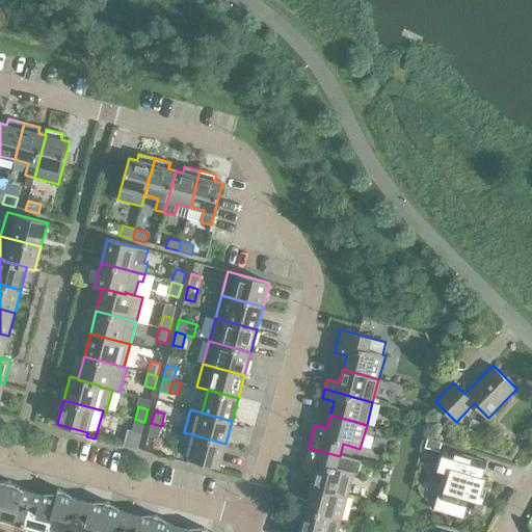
[(137,450),(144,422),(135,419),(132,431),(128,430),(124,447),(137,450)]
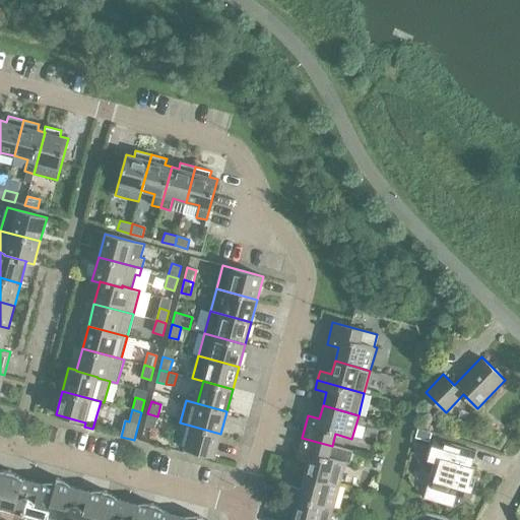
[(153,429),(157,416),(147,413),(144,427),(153,429)]
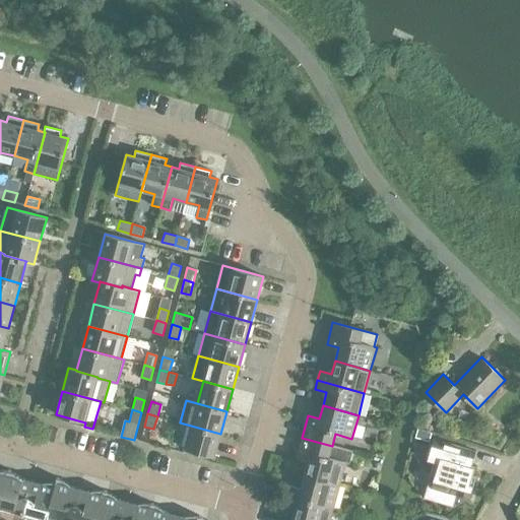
[(214,457),(220,434),(191,426),(185,449),(214,457)]
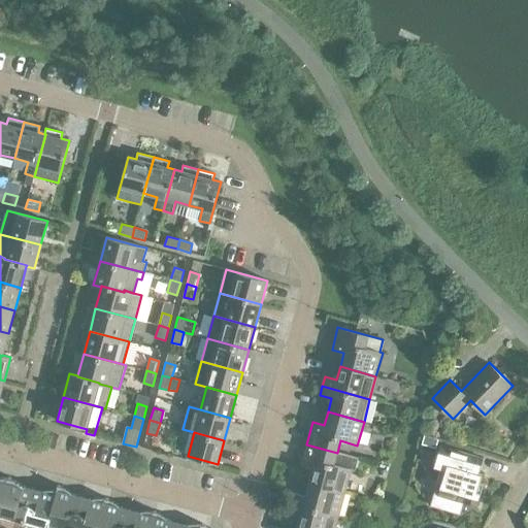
[(425,435),(422,443),(436,448),(438,439),(425,435)]
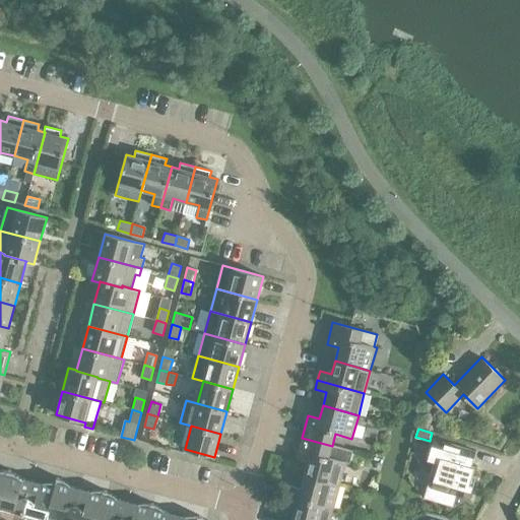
[(352,451),(332,446),(302,438),(296,459),(308,462),(304,475),(339,485),(345,463),(349,464),(352,451)]
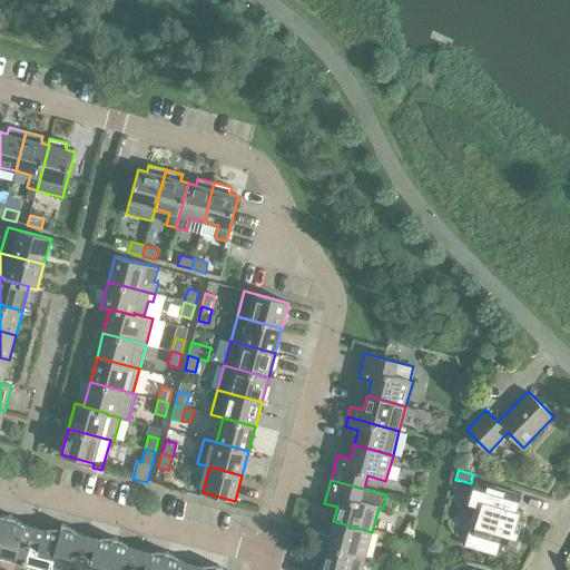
[(521,511),(517,510),(522,494),(475,480),(469,503),(477,505),(473,519),(477,520),(474,530),(470,529),(465,544),(497,554),(501,541),(516,546),(522,521),(519,520),(521,511)]
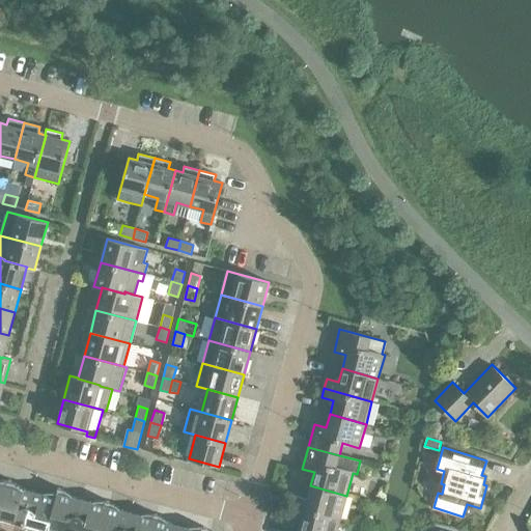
[(0,516),(8,485),(9,480),(7,480),(5,479),(2,479),(0,479),(0,516)]
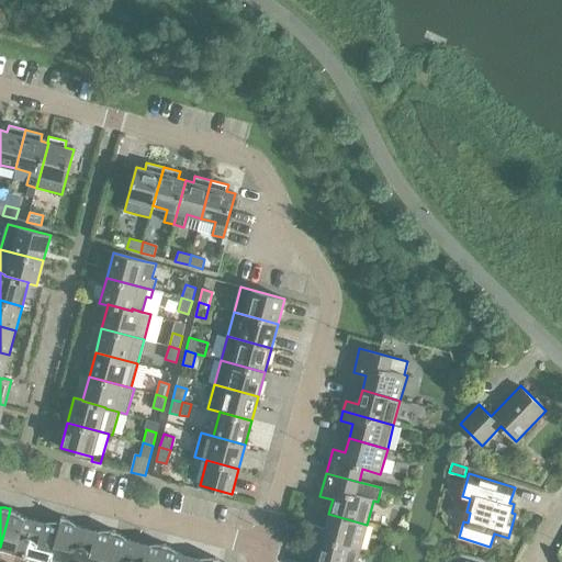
[(0,554),(23,561),(35,520),(25,518),(23,516),(21,514),(18,512),(15,510),(12,509),(10,508),(9,514),(0,547),(0,554)]
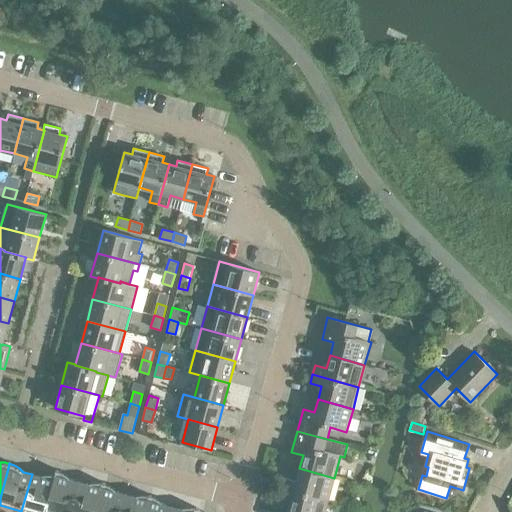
[(334,478),(299,468),(296,481),(284,478),(282,487),(328,500),(334,478)]
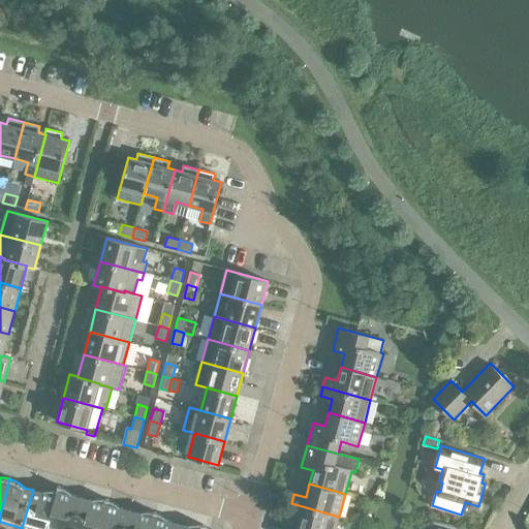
[(73,528),(83,498),(73,496),(71,494),(69,492),(66,490),(64,489),(61,488),(58,487),(57,488),(58,488),(57,491),(58,492),(48,528),(73,528)]
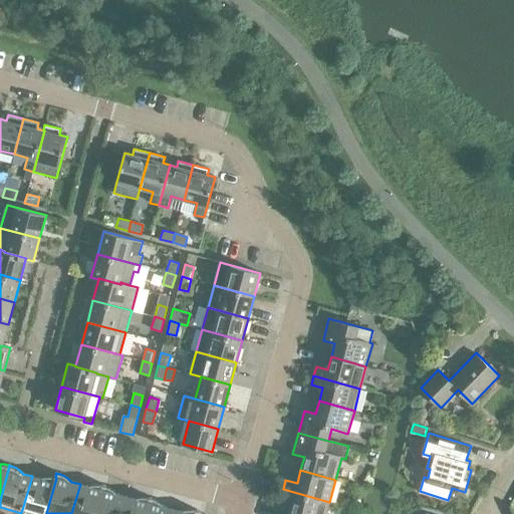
[(22,513),(46,513),(56,478),(55,477),(52,477),(49,477),(46,477),(44,478),(41,478),(32,476),(21,513),(22,513)]
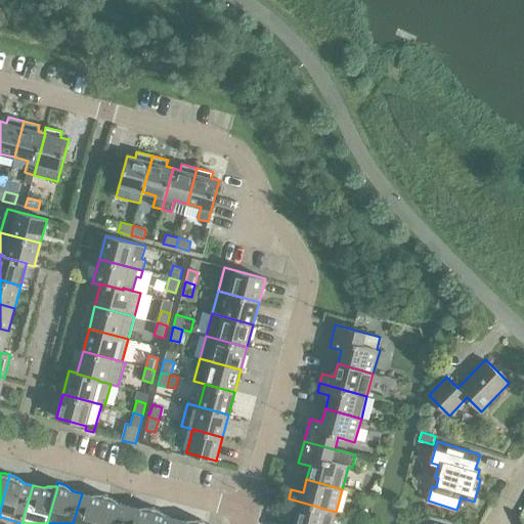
[(98,523),(105,499),(106,495),(104,494),(101,494),(98,494),(93,494),(90,495),(82,493),(73,523),(98,523)]
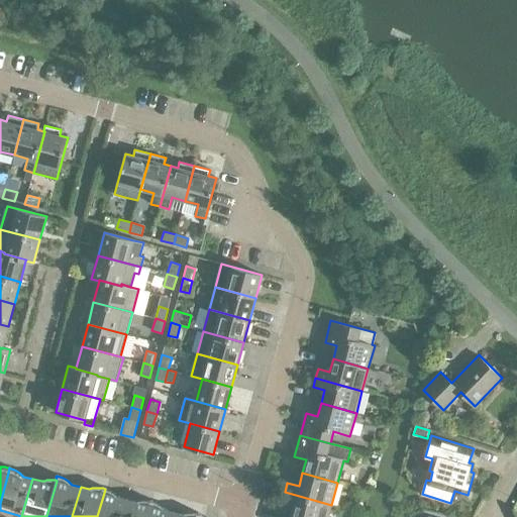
[(122,516),(127,499),(119,497),(116,495),(114,493),(112,492),(109,490),(107,489),(105,489),(104,493),(97,516),(122,516)]
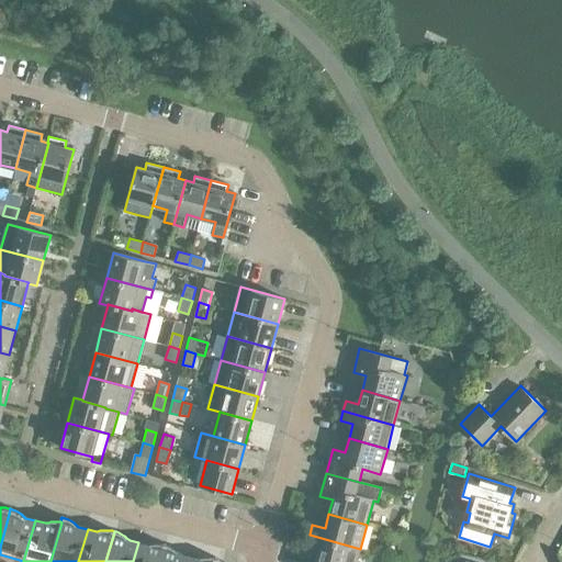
[(356,561),(360,549),(310,535),(306,544),(319,548),(315,561),(356,561)]
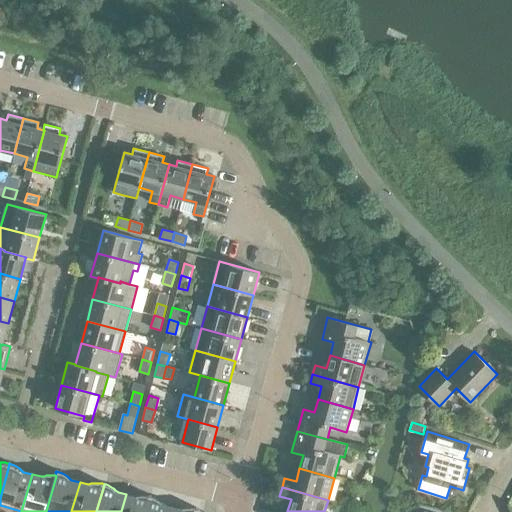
[(146,511),(150,501),(151,496),(148,495),(145,495),(143,495),(140,495),(137,496),(134,496),(126,494),(121,511),(146,511)]
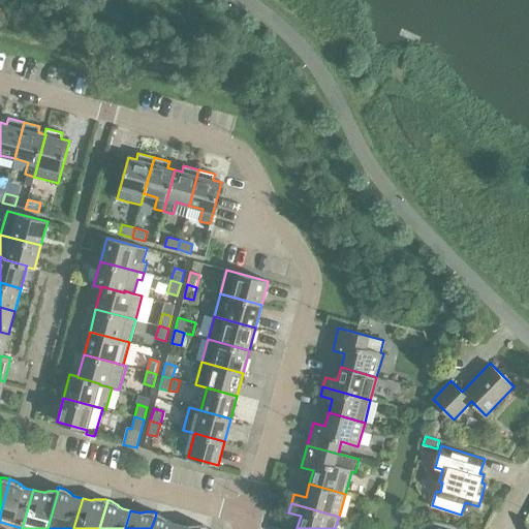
[(177,528),(179,524),(169,521),(167,519),(165,518),(162,516),(160,515),(157,512),(156,512),(155,518),(151,528),(177,528)]
